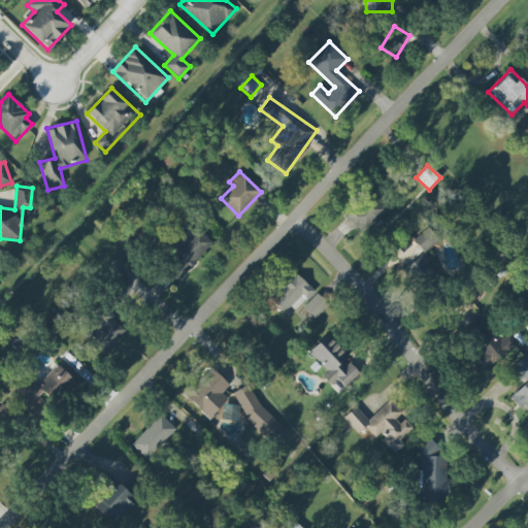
[(182,277),(213,242),(194,225),(162,261),(182,277)]
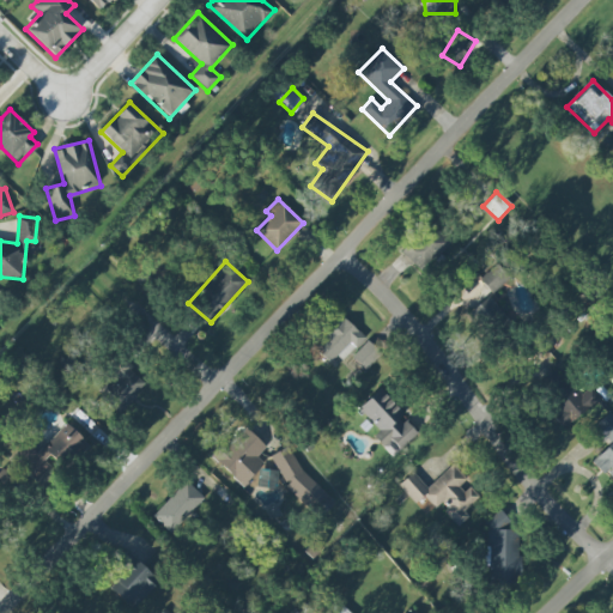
[(479,279),(492,293),(510,277),(497,262),(479,279)]
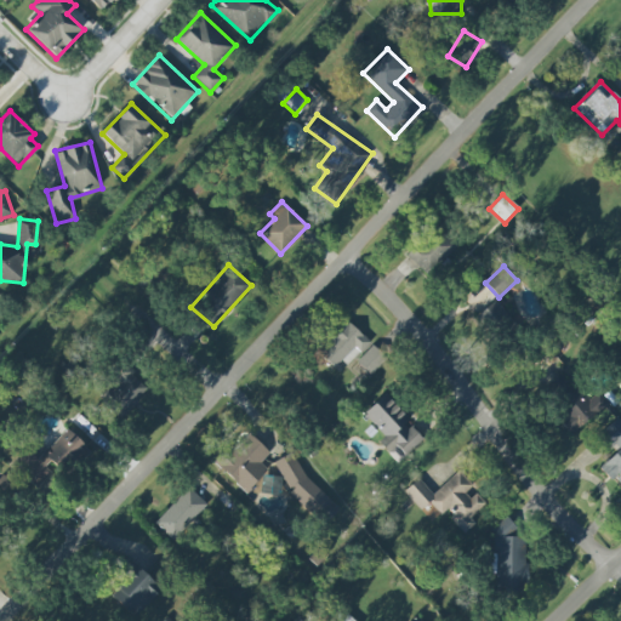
[(484,326),(505,326),(505,307),(484,306),(484,326)]
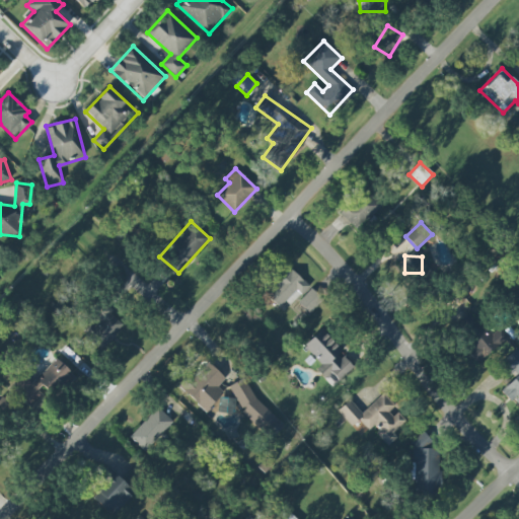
[(279,307),(286,300),(291,305),(309,285),(288,266),(264,293),(279,307)]
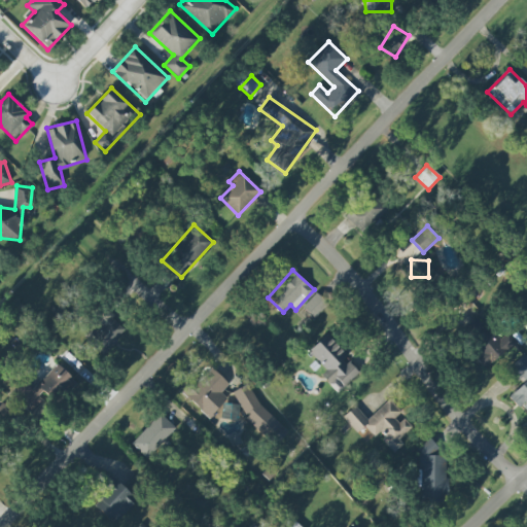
[(303,307),(314,318),(327,304),(316,292),(303,307)]
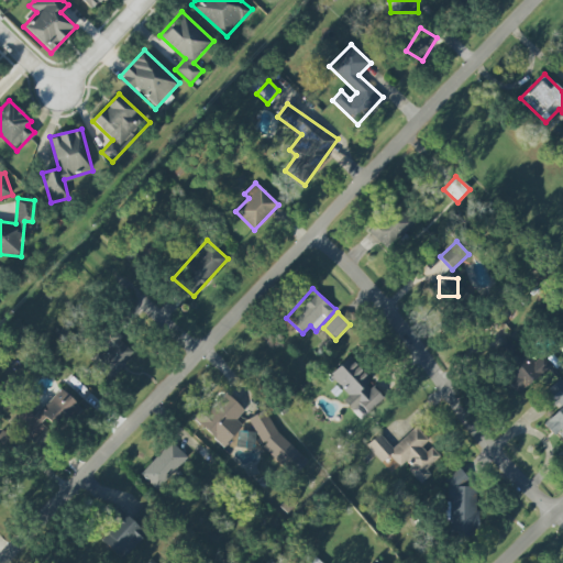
[(109,348),(97,360),(113,375),(135,352),(110,328),(99,339),(109,348)]
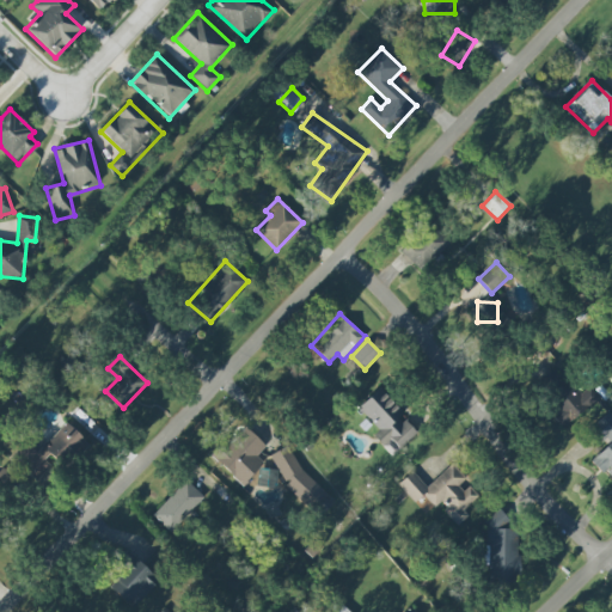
[(568,429),(598,395),(588,386),(582,392),(567,378),(542,405),(568,429)]
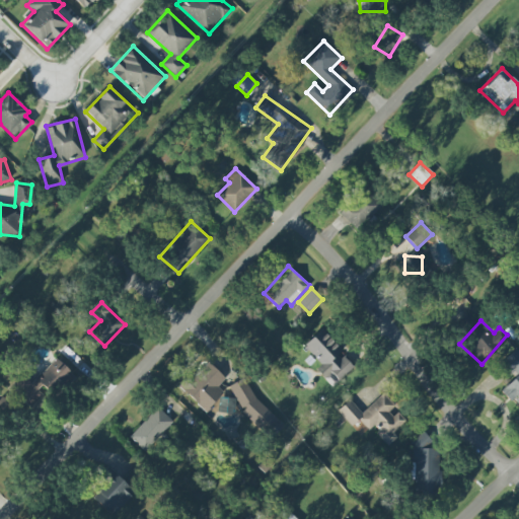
[(303,346),(321,365),(316,370),(332,387),(354,368),(340,353),(343,350),(322,328),(303,346)]
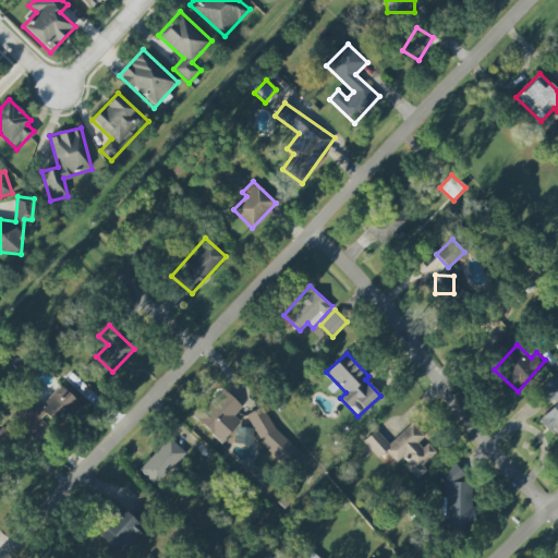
[(557,434),(557,377),(556,375),(535,395),(550,410),(538,421),(549,433),(553,429),(557,434)]
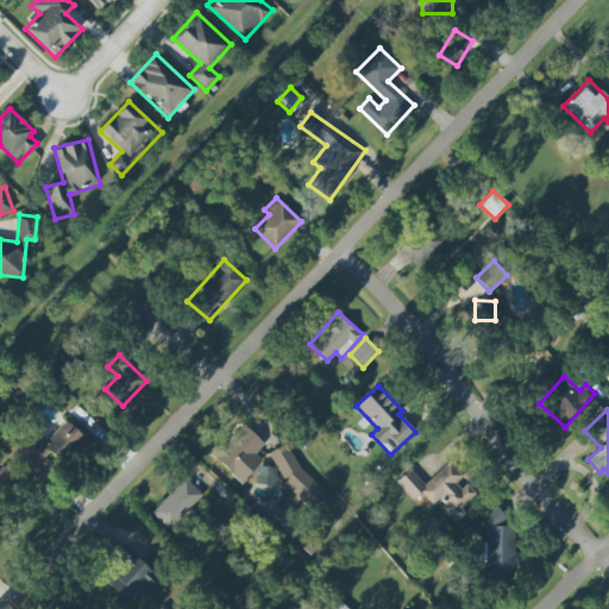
[(38,451),(26,440),(12,456),(38,477),(54,459),(56,462),(67,450),(76,457),(89,441),(66,420),(38,451)]
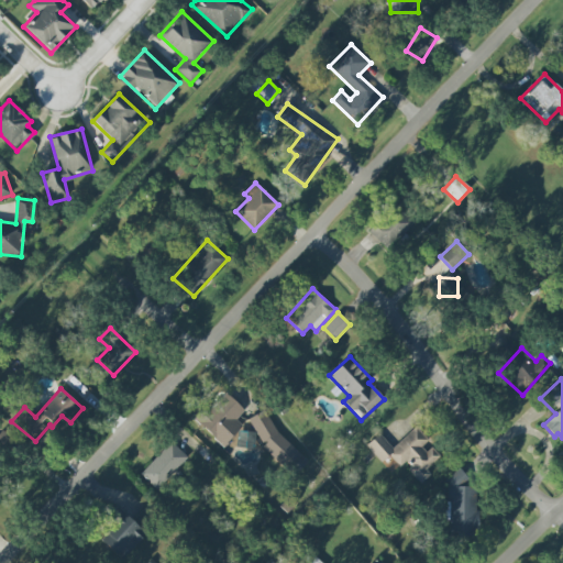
[(243,426),(236,420),(245,411),(223,390),(195,420),(223,448),(243,426)]
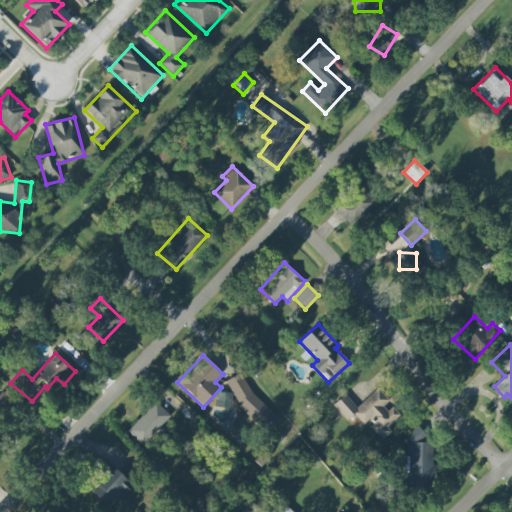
[(226,380),(255,430),(271,420),(243,371),(226,380)]
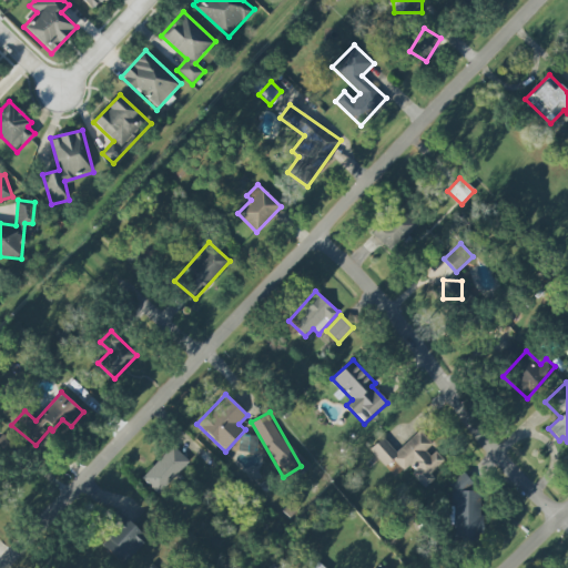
[(395,452),(384,437),(369,448),(385,467),(394,459),(403,472),(408,467),(425,488),(435,479),(429,473),(444,460),(433,448),(434,447),(421,430),(395,452)]
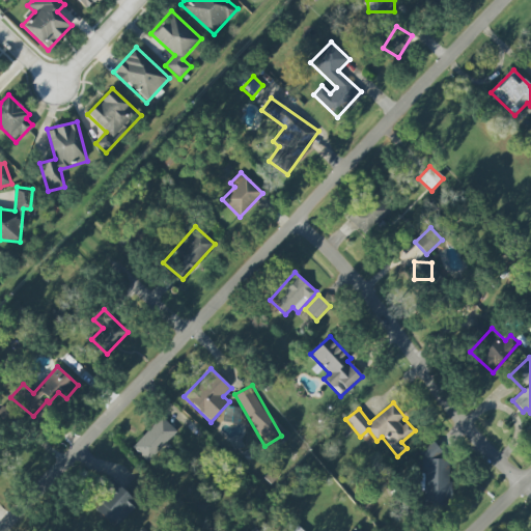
[(241,410),(233,409),(233,413),(225,412),(224,421),(239,423),(241,410)]
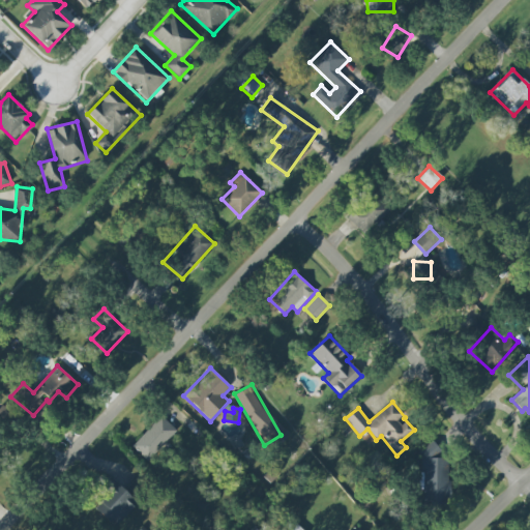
[(148,461),(177,431),(162,415),(133,446),(148,461)]
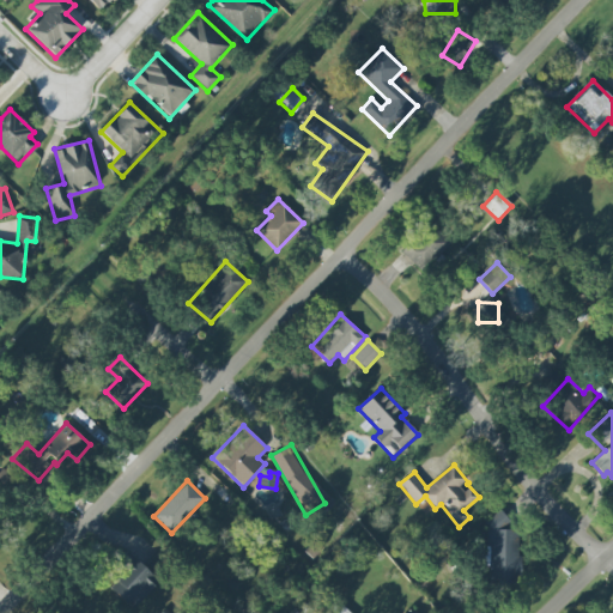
[(521,581),(520,529),(505,529),(505,516),(486,516),(486,581),(521,581)]
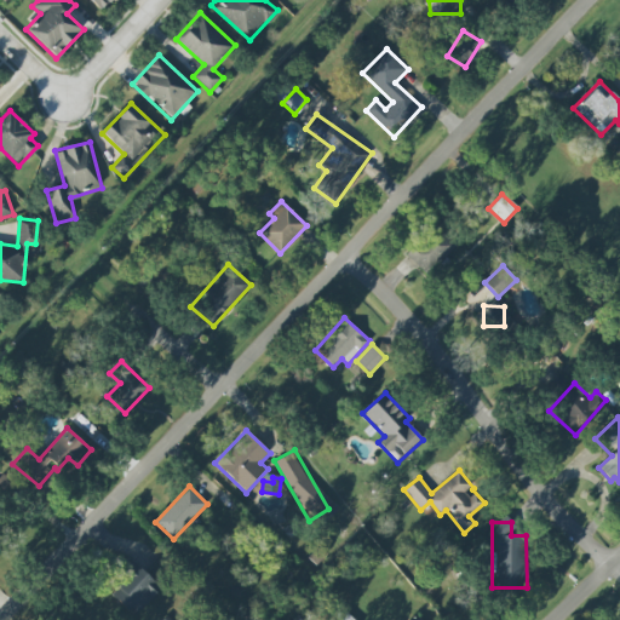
[(161,587),(133,562),(107,591),(135,616),(161,587)]
